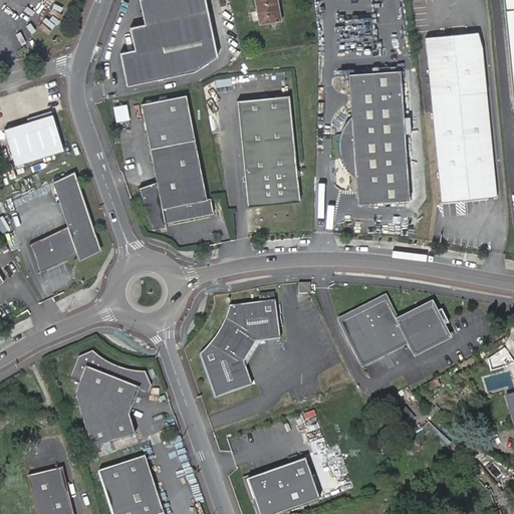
[(205,0),(140,0),(145,24),(131,27),(135,49),(119,52),(126,84),(196,70),(217,56),(205,0)]
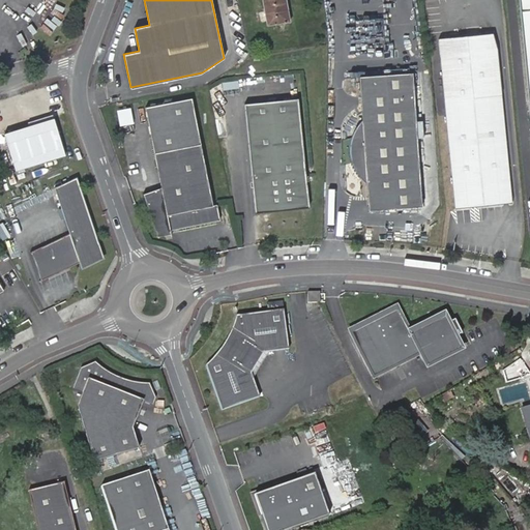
[(263,0),(266,11),(268,22),(268,26),(276,25),(288,23),(291,22),(286,0),(263,0)]
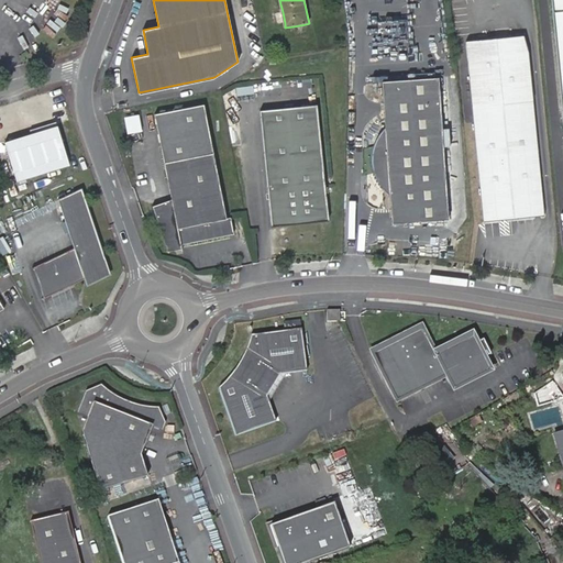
[(306,24),(294,26),(296,37),(308,35),(306,24)]
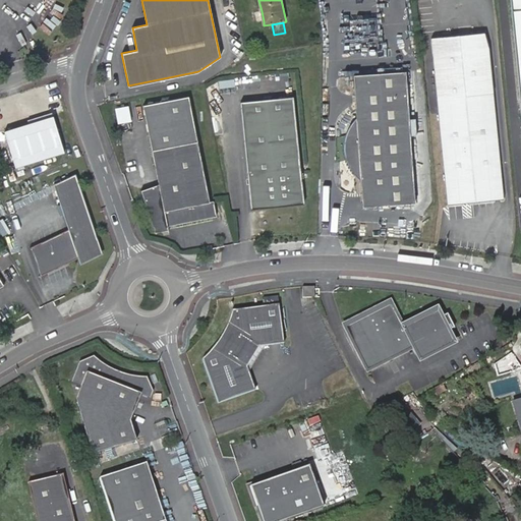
[(491,199),(495,201),(505,200),(495,93),(491,48),(487,34),(435,38),(440,99),(450,206),(483,203),(485,199),(491,199)]
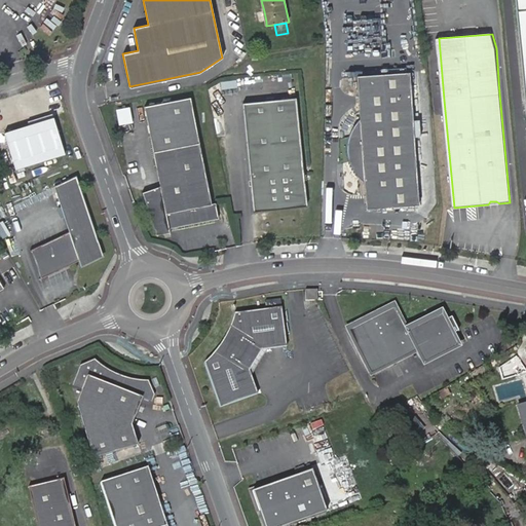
[(411,73),(358,76),(361,120),(359,122),(353,129),(349,137),(347,145),(347,153),(349,163),(352,171),(358,178),(364,183),(366,208),(419,204),(411,73)]
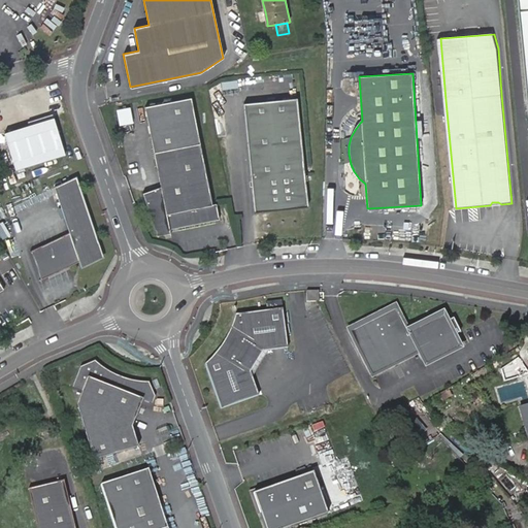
[(145,107),(155,153),(161,188),(143,195),(157,232),(169,230),(219,220),(216,204),(212,205),(200,144),(192,99),(145,107)]
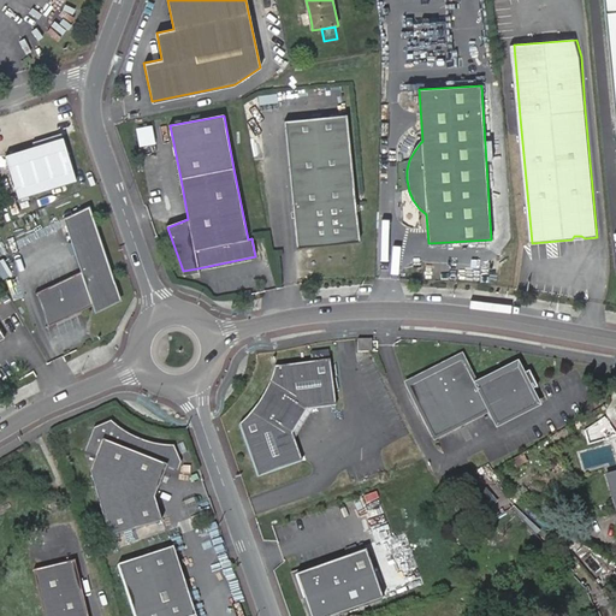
[(348,116),(284,122),(296,248),(360,242),(348,116)]
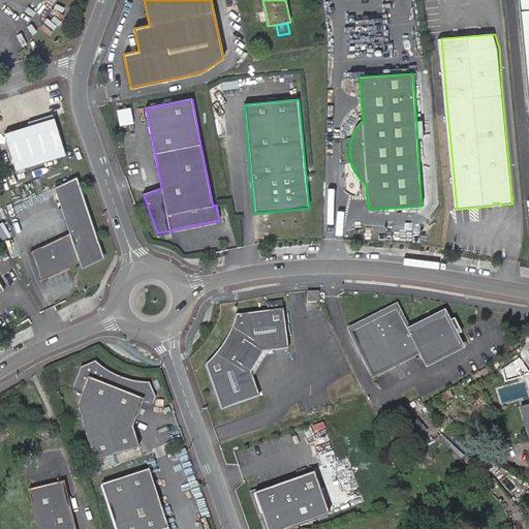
[(134,106),(120,109),(122,124),(136,122),(134,106)]
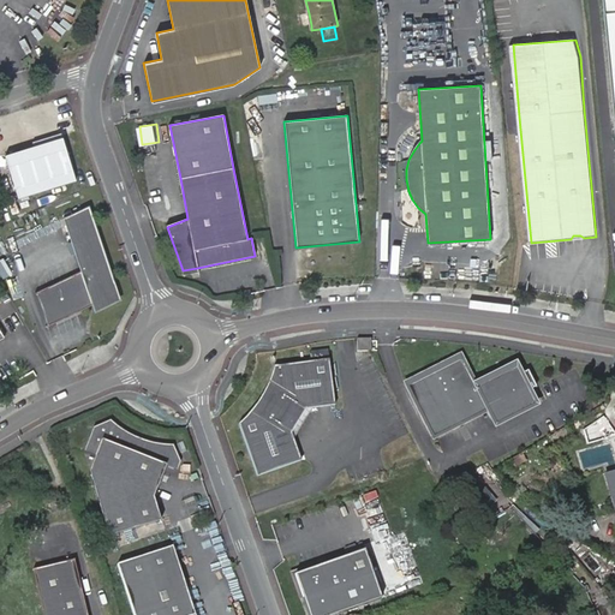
[(5,159),(19,201),(76,183),(63,139),(5,159)]
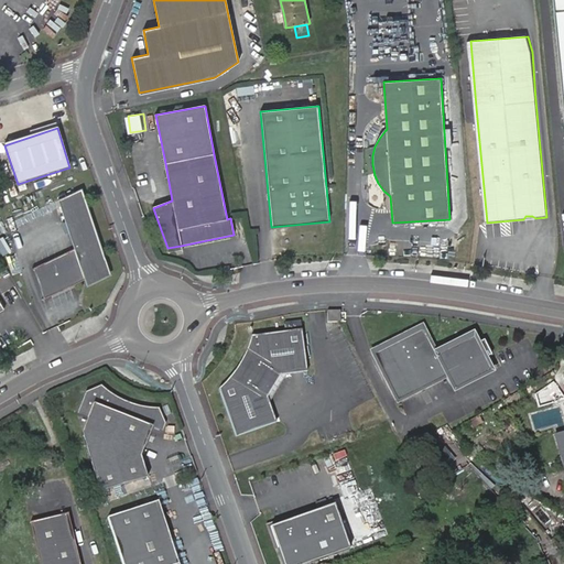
[(83,191),(60,203),(76,250),(36,269),(46,300),(87,281),(110,269),(83,191)]
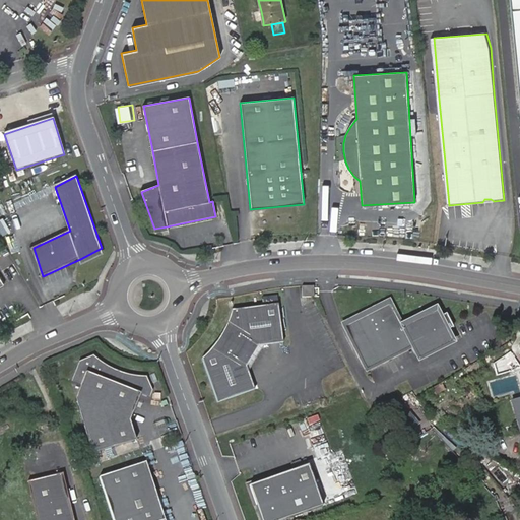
[(102,248),(80,259),(82,265),(104,255),(102,248)]
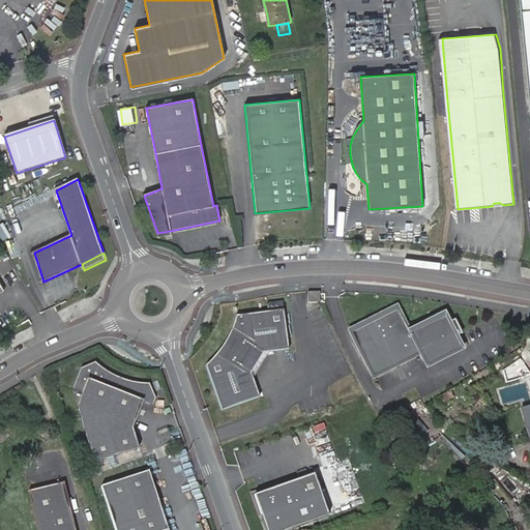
[(10,256),(0,258),(0,263),(3,273),(15,269),(10,256)]
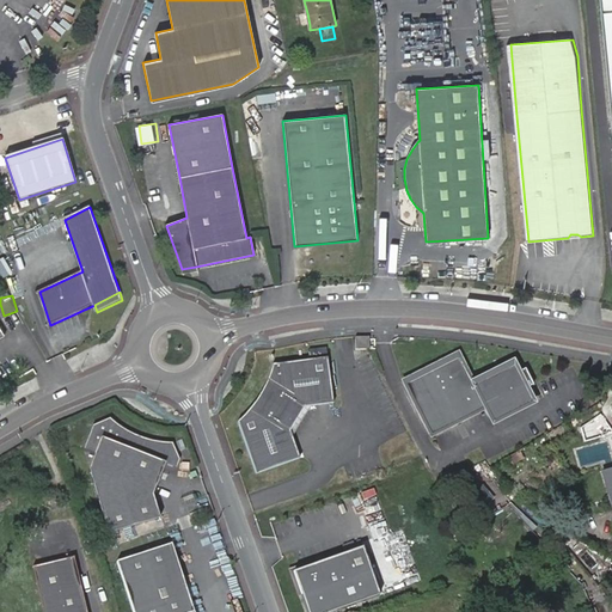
[(369,338),(355,338),(356,350),(366,350),(369,349),(369,338)]
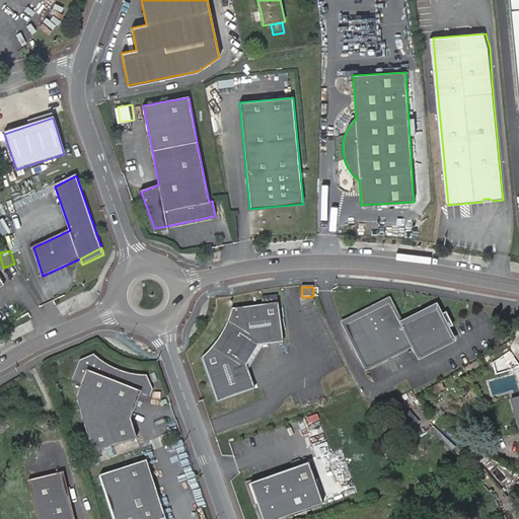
[(269,295),(269,302),(280,302),(279,294),(269,295)]
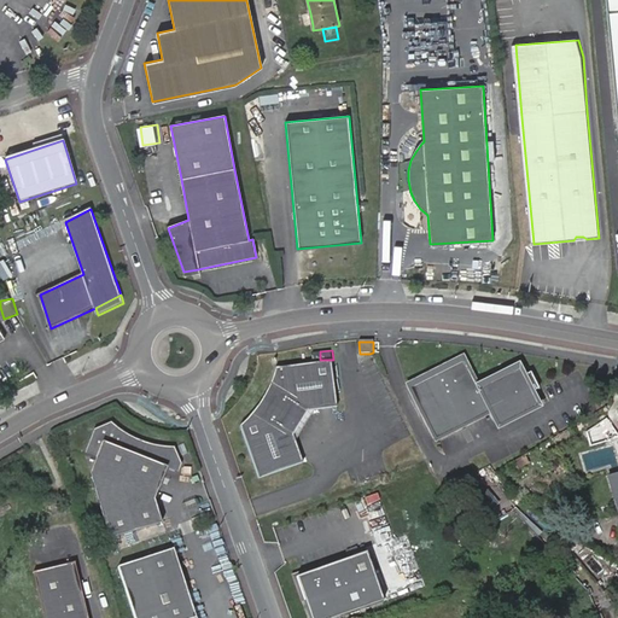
[(468,359),(410,388),(435,437),(493,409),(483,389),(468,359)]
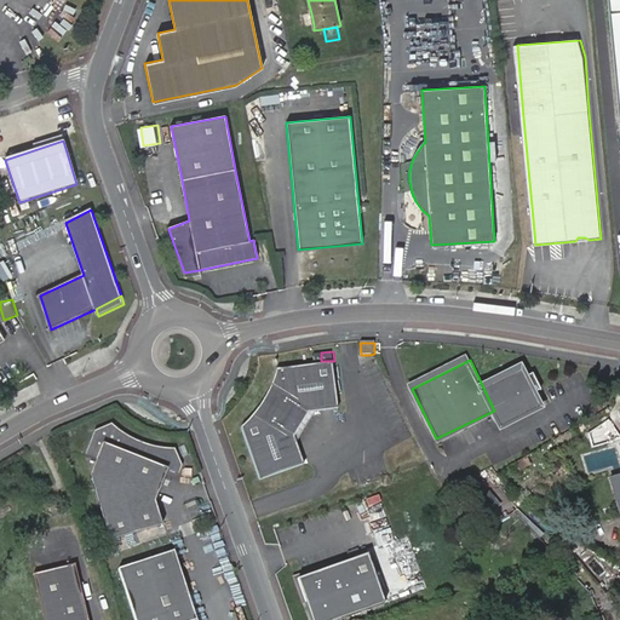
[(332,363),(275,371),(273,379),(269,390),(265,399),(264,401),(260,408),(257,412),(253,417),(248,423),(241,429),(259,481),(304,465),(294,437),(309,413),(338,409),(332,363)]
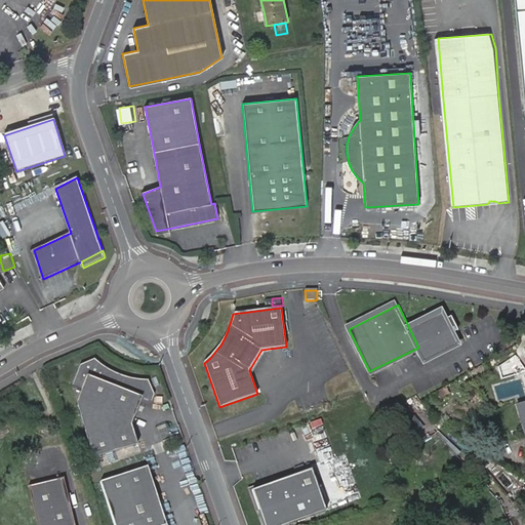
[(444,313),(410,330),(418,348),(425,361),(459,345),(444,313)]
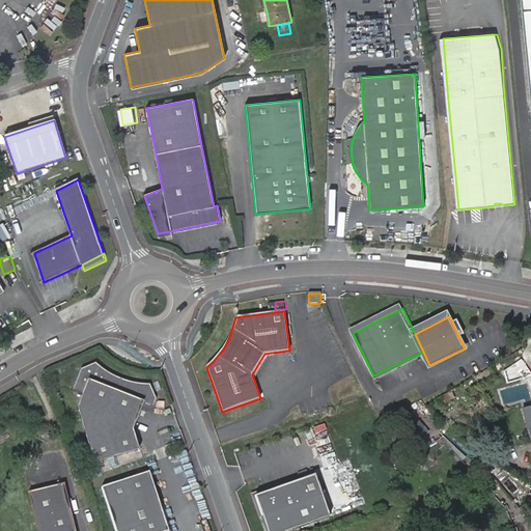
[(510,383),(523,380),(523,381),(525,382),(527,381),(528,379),(530,379),(530,378),(530,371),(525,360),(505,371),(510,383)]
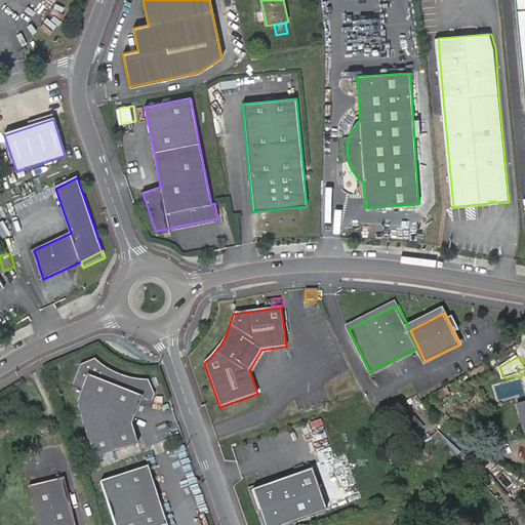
[(92,369),(86,364),(73,368),(65,390),(75,394),(70,406),(86,460),(130,447),(124,428),(134,400),(145,404),(147,399),(139,384),(130,382),(125,382),(113,379),(99,373),(92,369)]
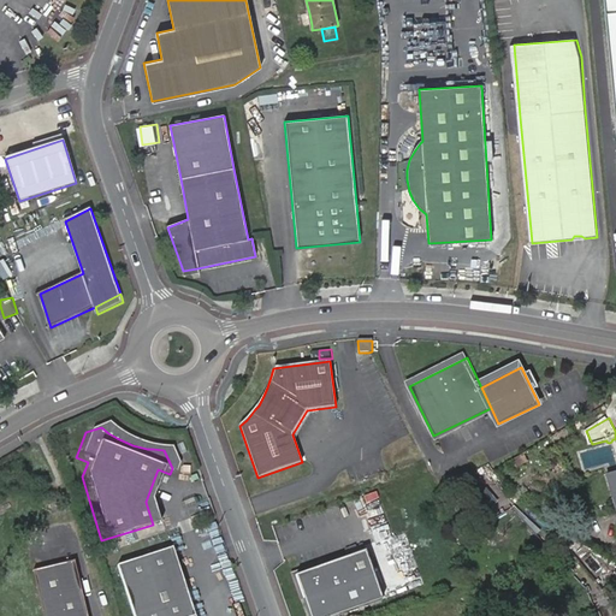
[(523,456),(513,463),(516,469),(528,462),(523,456)]
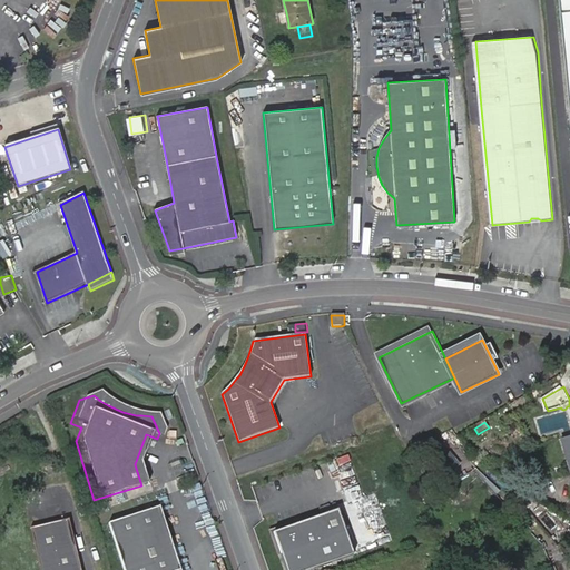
[(109,523),(124,569),(179,569),(159,507),(109,523)]
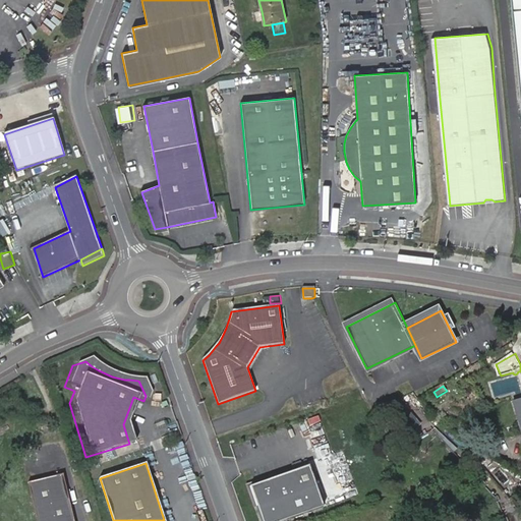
[(312,470),(251,491),(262,520),(297,520),(327,511),(312,470)]
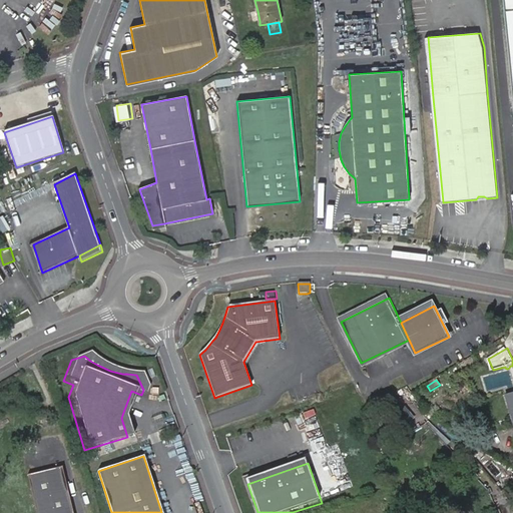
[(72,512),(62,468),(29,477),(37,512),(72,512)]
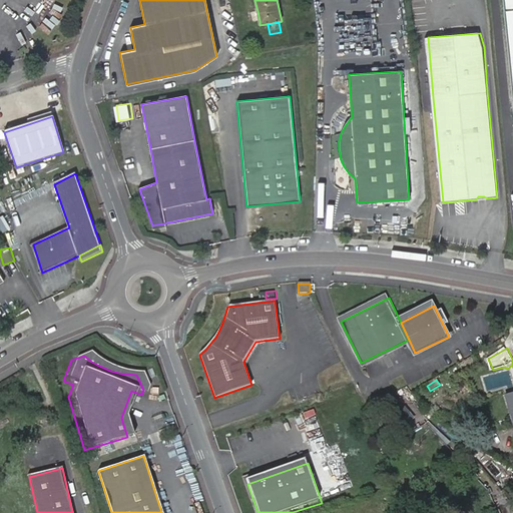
[(409,488),(400,472),(394,476),(402,491),(409,488)]
